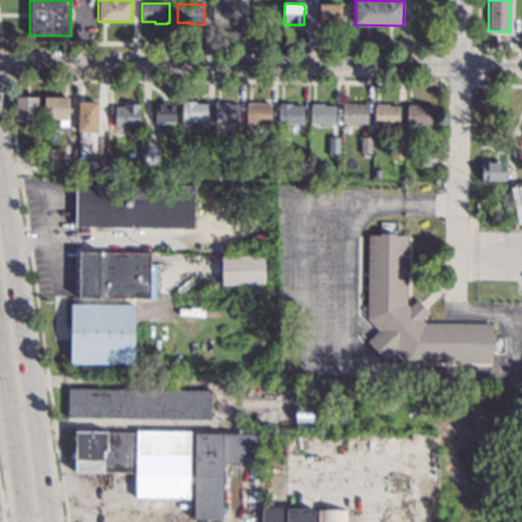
[(240,22),(239,22),(239,23),(213,22),(213,4),(240,4),(240,22)]
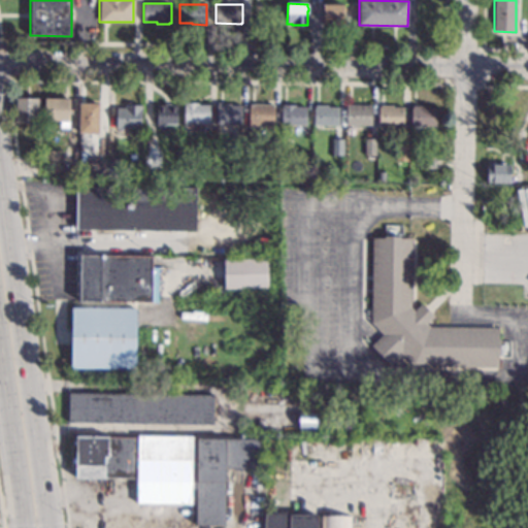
[(343,7),(344,8),(344,10),(343,12),(343,26),(328,25),(328,24),(323,24),(324,4),(343,4),(343,7)]
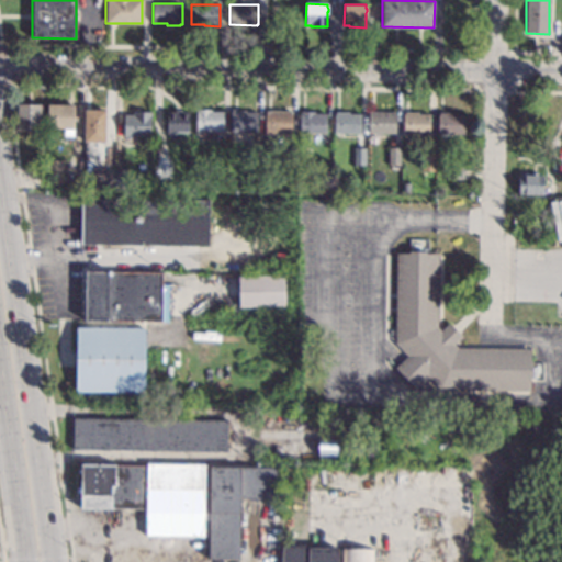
[(40,131),(17,131),(17,104),(40,104),(40,131)]
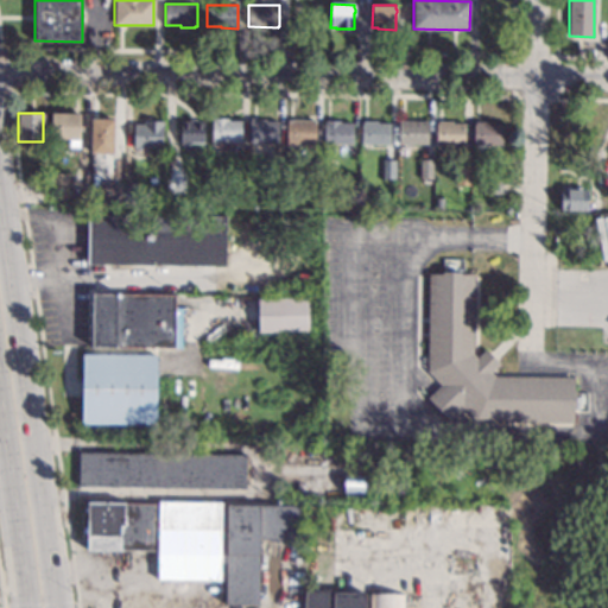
[(80,139),(51,139),(51,113),(80,113),(80,139)]
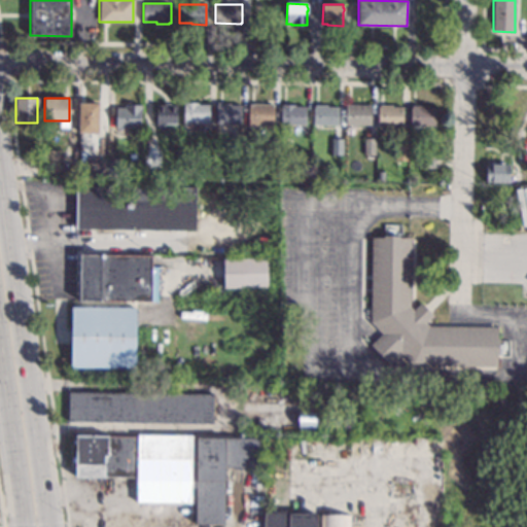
[(198,104),(209,104),(209,124),(183,123),(183,102),(198,102),(198,104)]
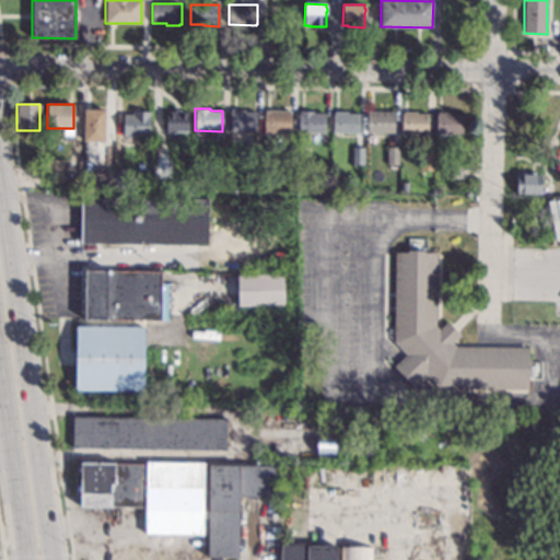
[(104,141),(83,141),(83,109),(104,109),(104,141)]
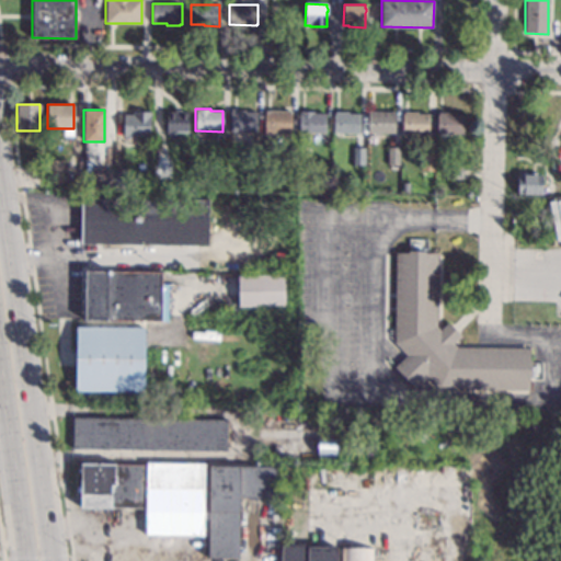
[(244,112),(256,112),(256,132),(229,130),(229,112),(231,112),(231,110),(244,110),(244,112)]
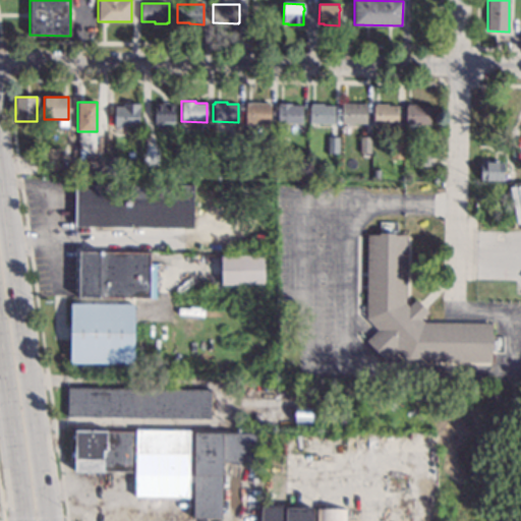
[(271,122),(255,122),(255,130),(245,130),(245,102),(271,103),(271,122)]
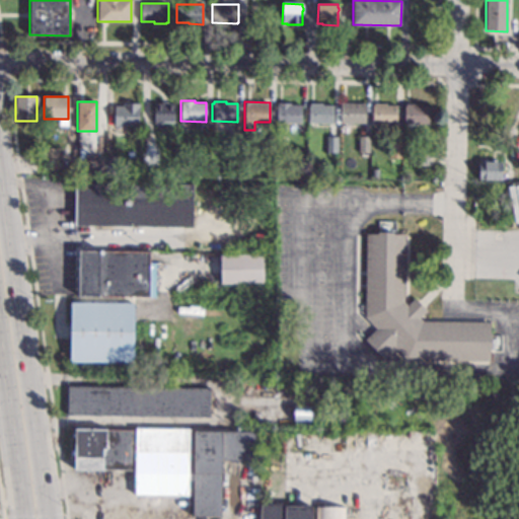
[(290,104),(301,104),(301,123),(286,123),(286,125),(284,125),(284,123),(277,123),(277,102),(290,102),(290,104)]
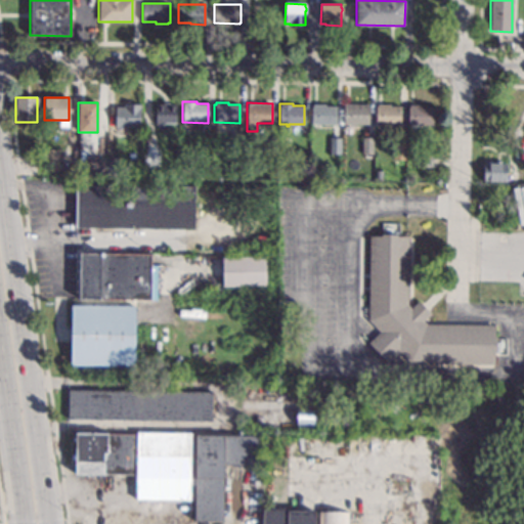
[(325,106),(337,106),(336,125),(311,124),(311,105),(313,105),(313,103),(325,104),(325,106)]
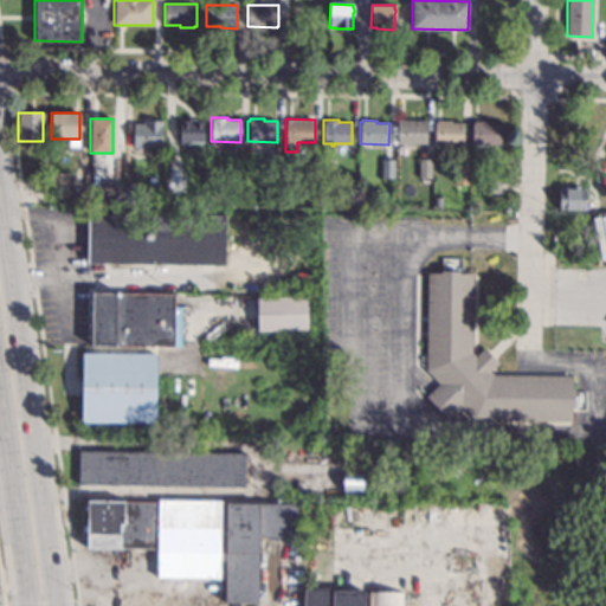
[(426,143),(397,143),(398,120),(426,120),(426,143)]
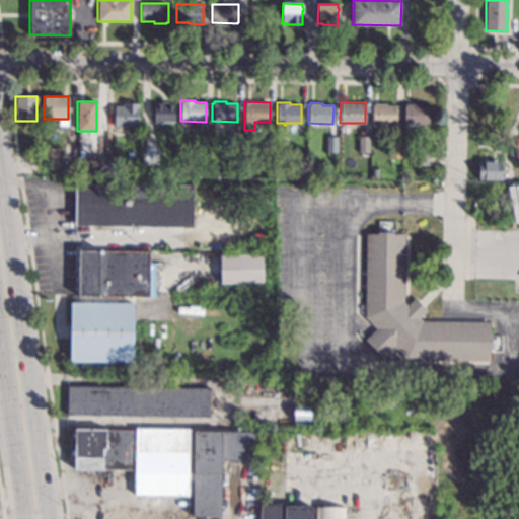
[(139,126),(122,126),(121,128),(117,128),(116,126),(114,126),(115,105),(123,105),(123,103),(140,103),(139,126)]
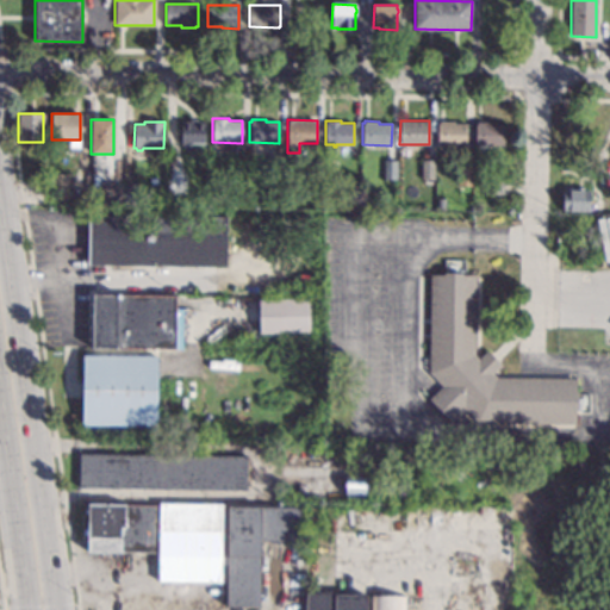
[(205,143),(192,143),(192,145),(181,145),(181,122),(205,122),(205,143)]
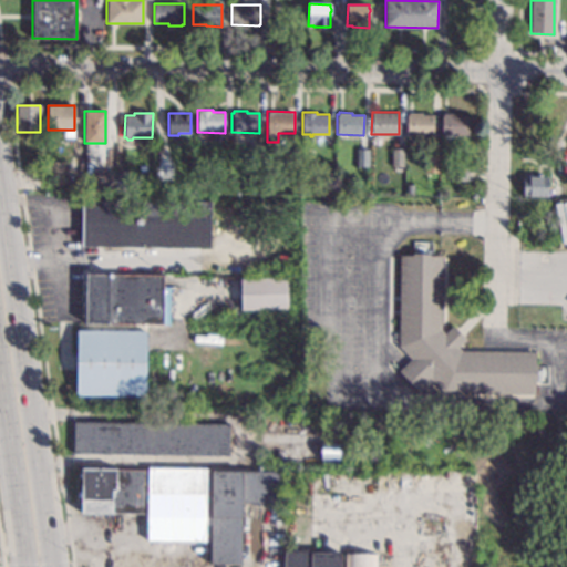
[(421,115),(434,115),(433,134),(419,134),(419,137),(413,137),(413,134),(406,134),(406,114),(409,115),(409,113),(421,113),(421,115)]
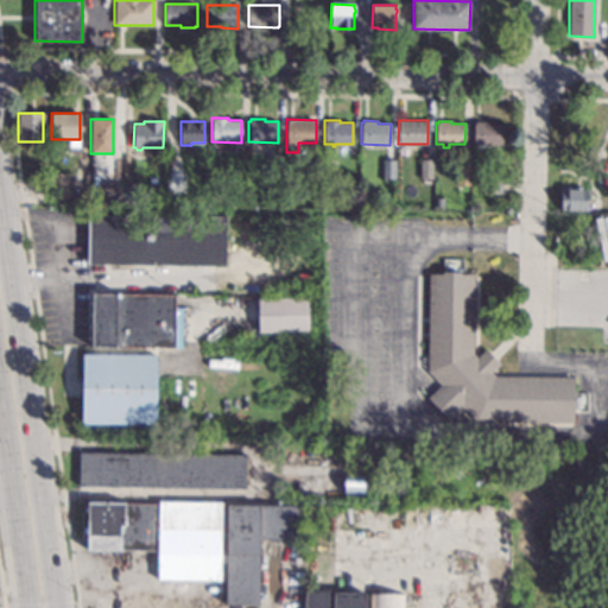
[(489,124),(502,124),(502,145),(485,145),(485,147),(476,147),(476,145),(474,145),(474,124),(475,124),(475,121),(489,121),(489,124)]
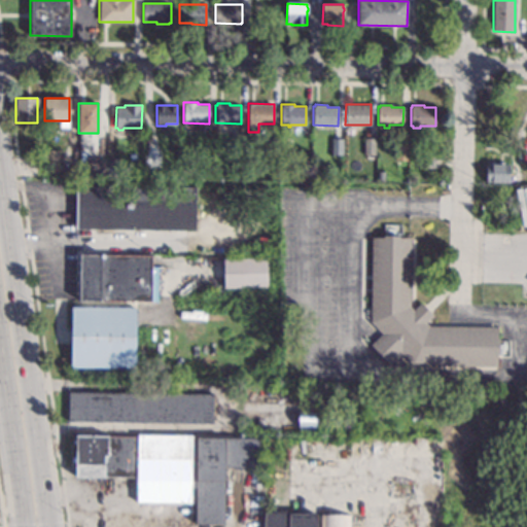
[(246,136),(246,152),(235,152),(235,136),(246,136)]
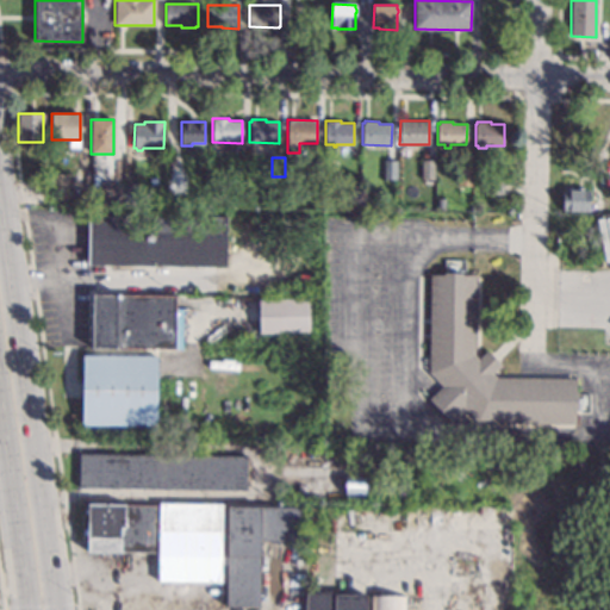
[(322,159),(322,178),(309,178),(309,159),(322,159)]
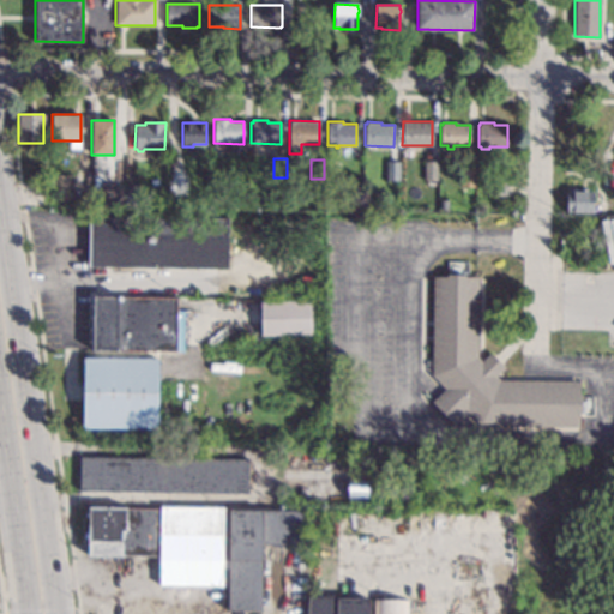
[(437,181),(425,181),(425,161),(437,161),(437,181)]
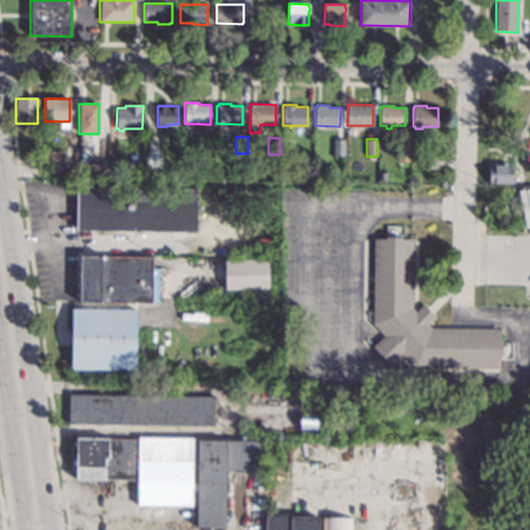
[(345,155),(333,155),(333,140),(344,140),(345,140),(345,155)]
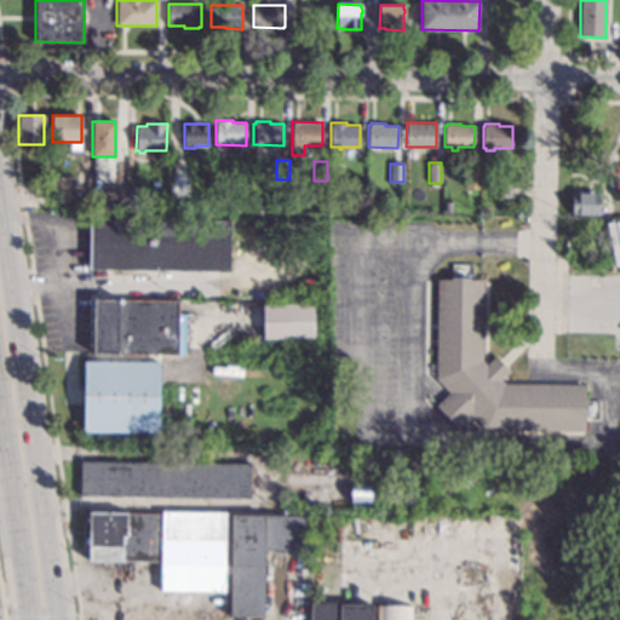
[(478,189),(464,189),(465,168),(466,168),(480,170),(478,189)]
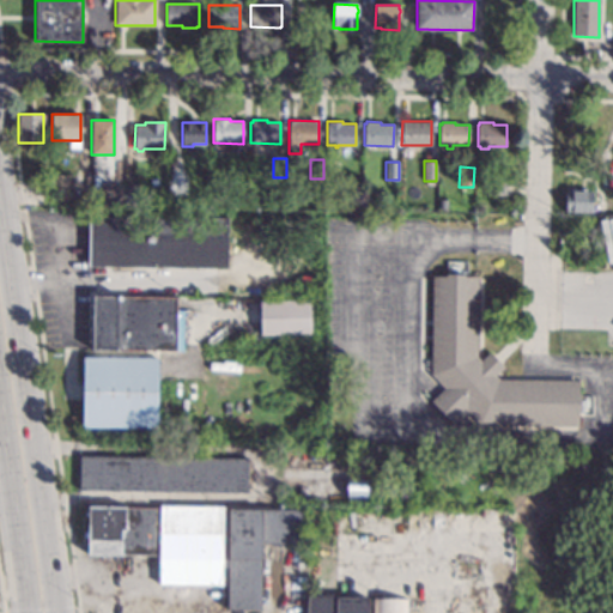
[(183,189),(167,189),(167,171),(183,173),(183,189)]
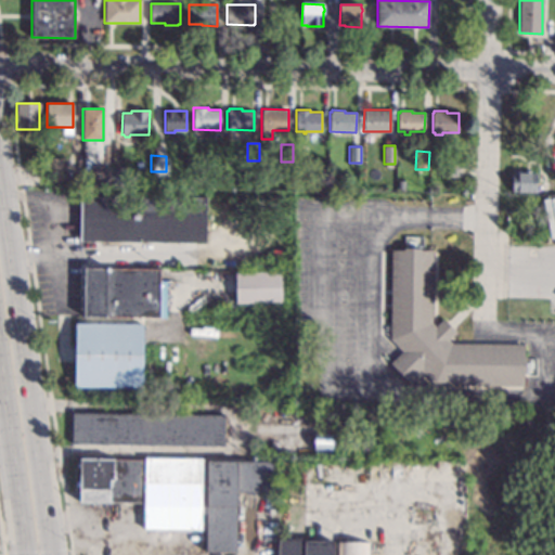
[(62,159),(62,181),(44,181),(46,158),(62,159)]
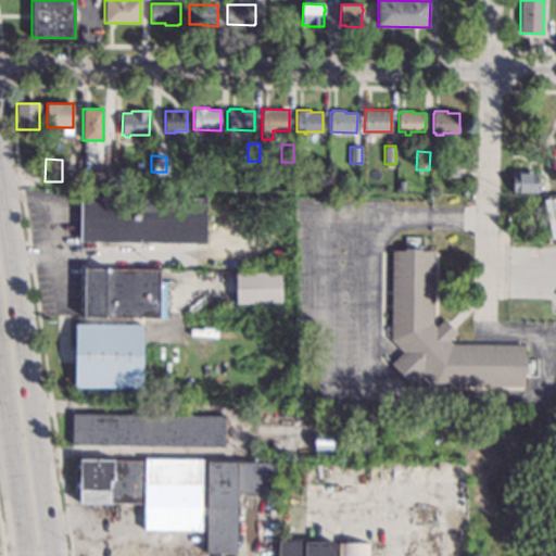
[(458,176),(441,176),(441,165),(458,165),(458,176)]
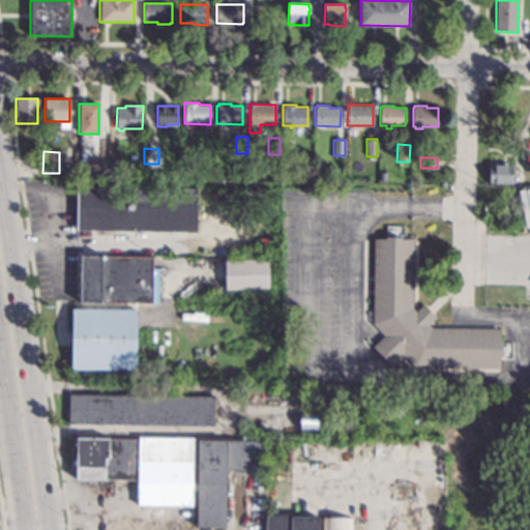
[(105,176),(85,176),(85,159),(91,159),(106,159),(105,176)]
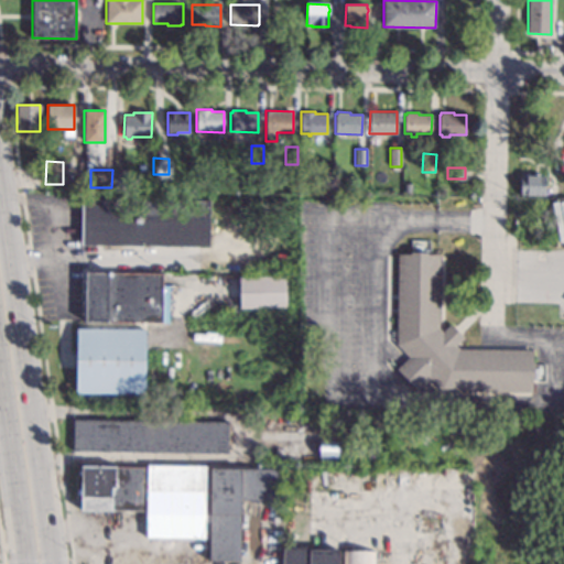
[(129,187),(114,187),(114,171),(129,171),(129,187)]
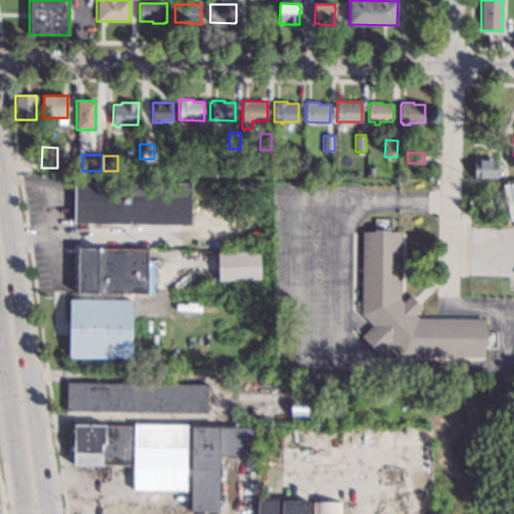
[(498,169),(504,169),(504,178),(498,178),(498,181),(495,181),(495,179),(475,178),(475,161),(498,161),(498,169)]
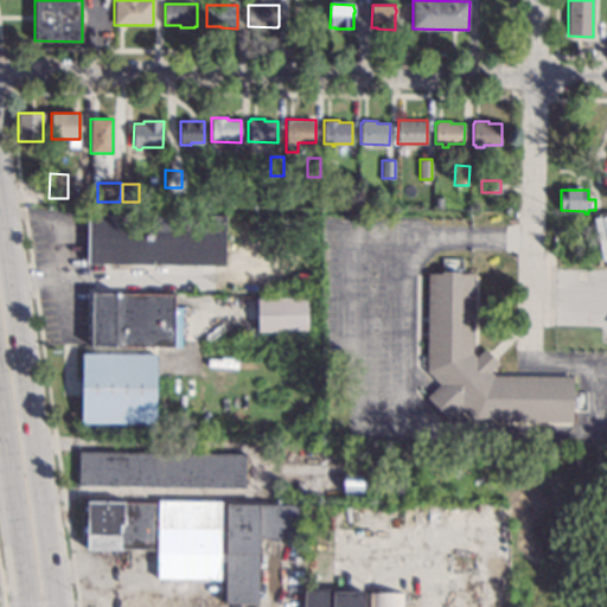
[(225,266),(88,263),(88,213),(227,215),(225,266)]
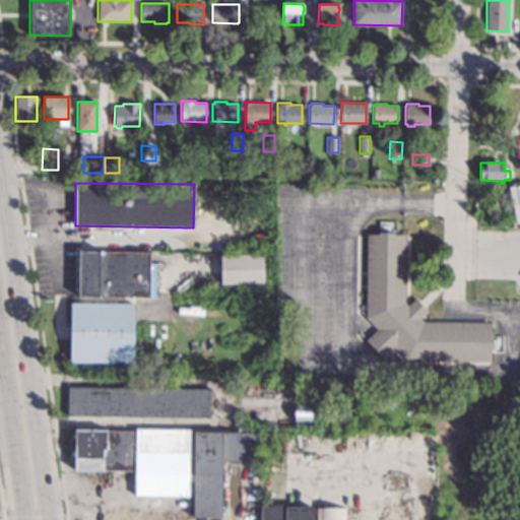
[(405,303),(407,306),(415,299),(428,311),(420,318),(424,321),(491,322),(491,362),(406,361),(396,349),(385,360),(366,340),(376,329),(366,318),(366,234),(405,235),(405,303)]
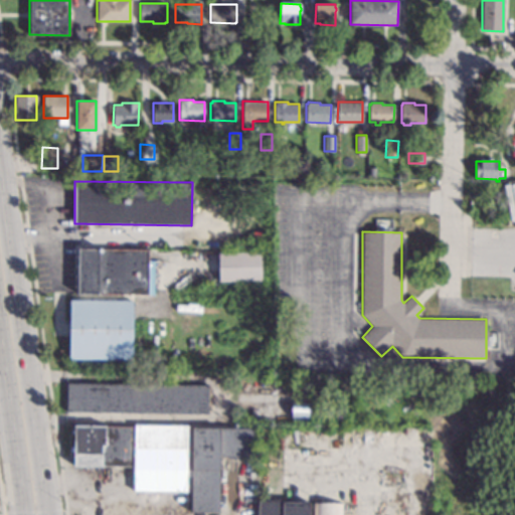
[(148,261),(154,261),(154,295),(77,294),(77,248),(148,249),(148,261)]
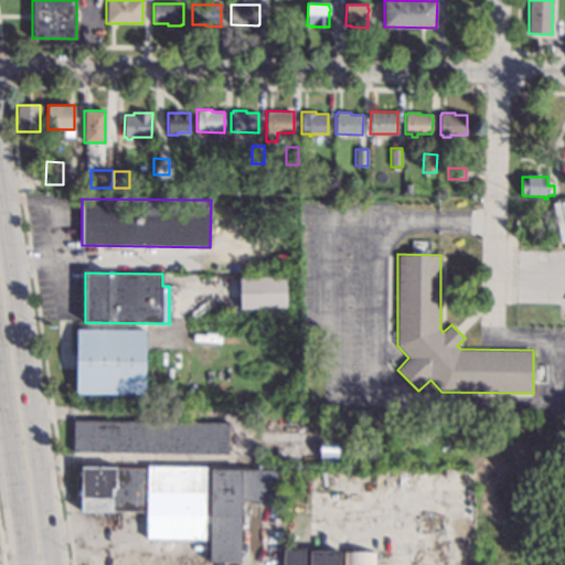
[(286,308),(240,308),(240,277),(285,277),(286,308)]
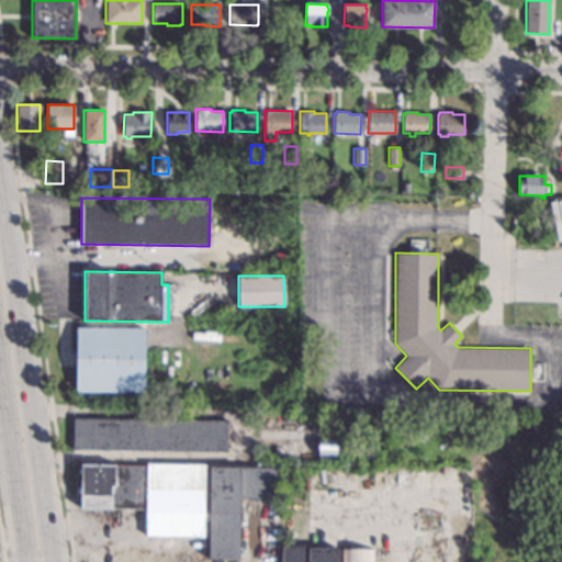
[(144,392),(76,392),(76,327),(145,327),(144,392)]
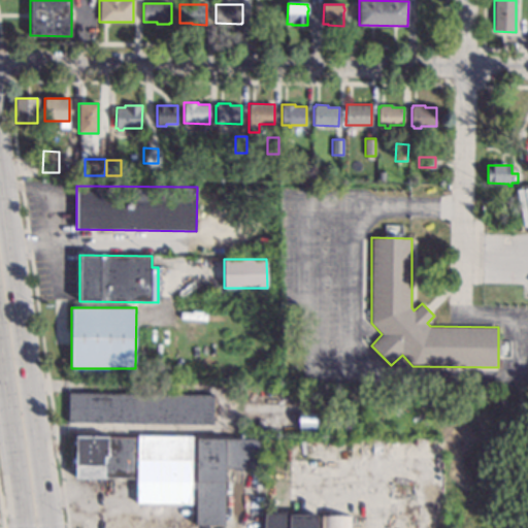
[(221,325),(205,325),(205,308),(222,309),(221,325)]
